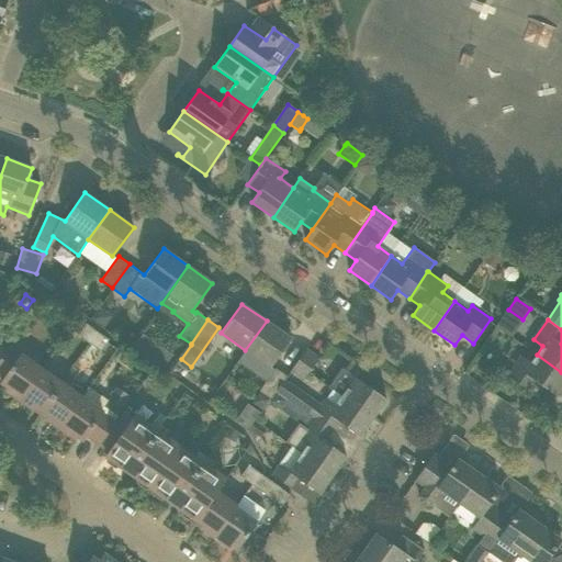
[(291,338),(267,321),(245,350),(237,361),(265,381),(257,391),(262,394),(257,402),(265,406),(276,392),(284,379),(287,375),(274,367),(273,369),(270,367),(291,338)]
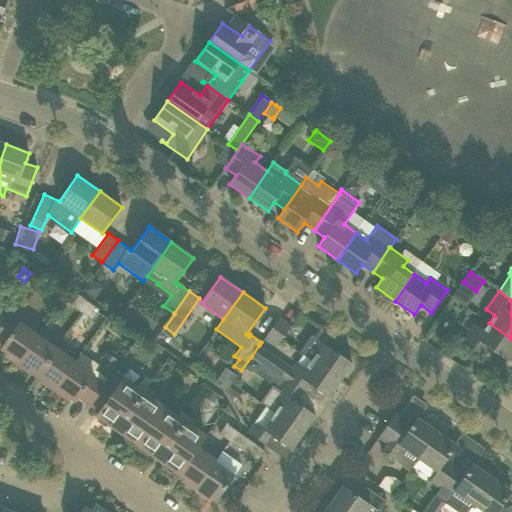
[(71,305),(81,312),(88,302),(79,295),(71,305)]
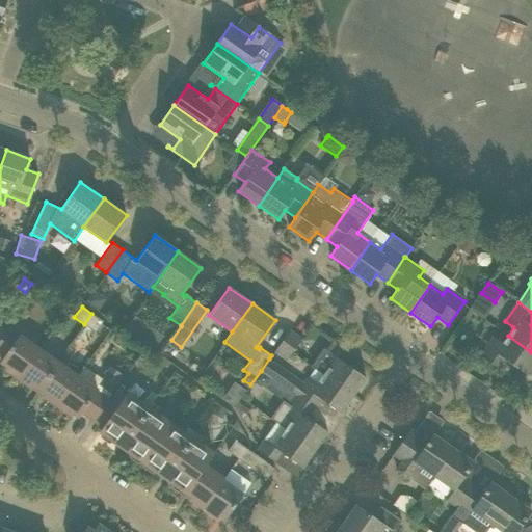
[(91,314),(84,324),(95,331),(103,321),(91,314)]
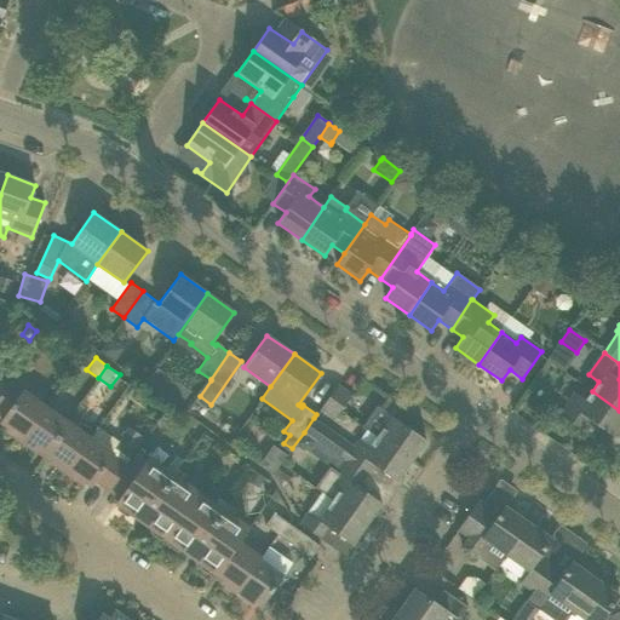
[(150,379),(162,388),(171,375),(159,367),(150,379)]
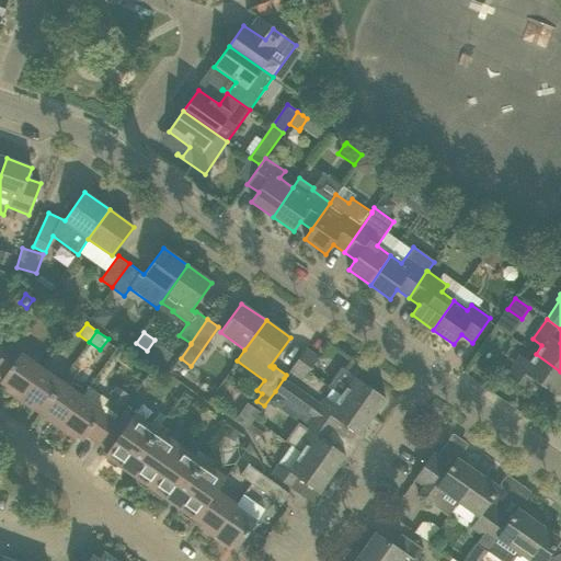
[(9,345),(0,358),(0,374),(4,377),(1,381),(8,386),(6,389),(20,399),(42,368),(9,345)]
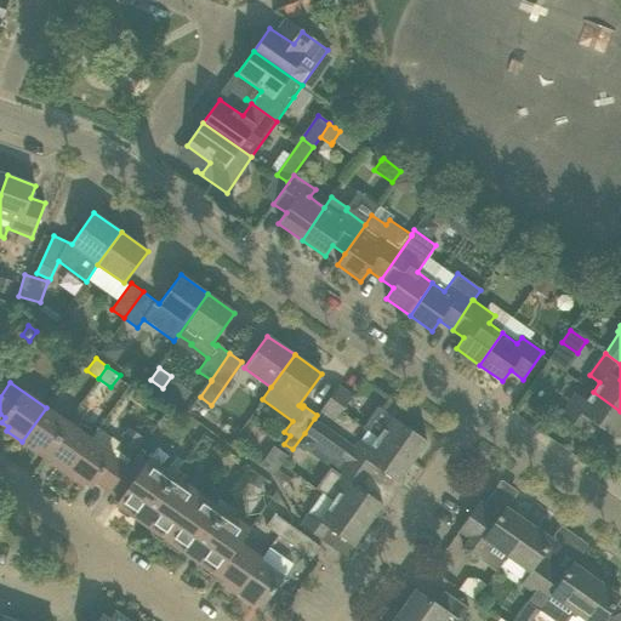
[(336,420),(339,415),(352,396),(339,386),(322,410),(336,420)]
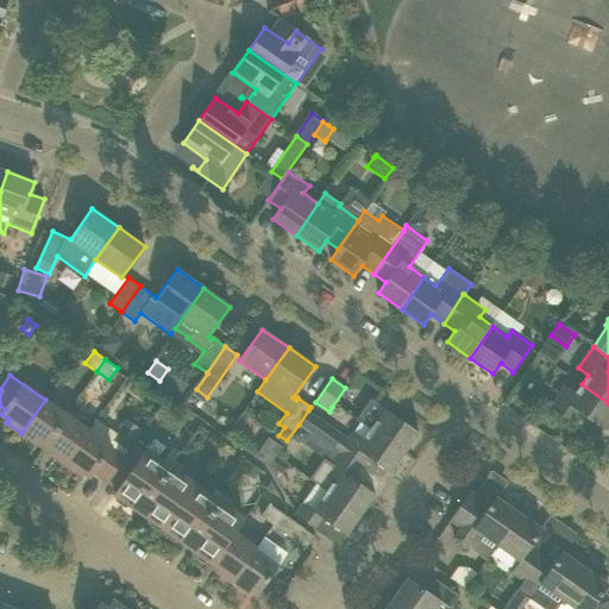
[(601,428),(608,416),(608,403),(582,384),(575,393),(565,385),(548,407),(572,424),(579,414),(601,428)]
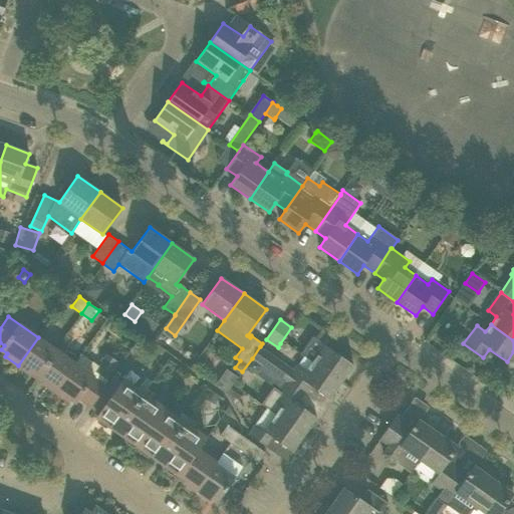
[(38,376),(56,350),(38,337),(18,365),(31,375),(33,372),(38,376)]
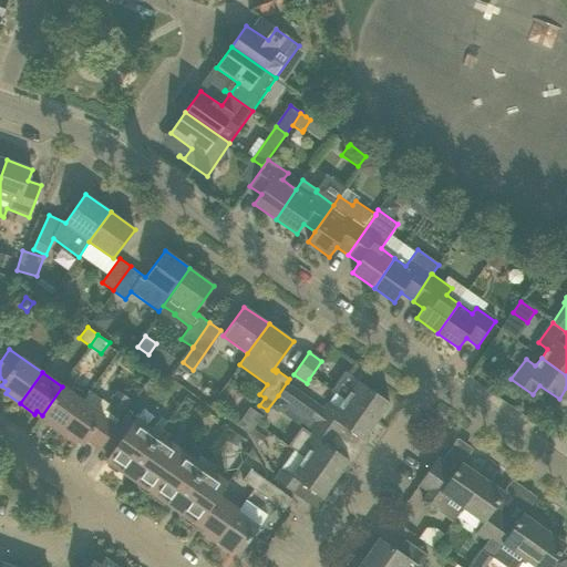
[(334,392),(344,400),(377,421),(390,402),(349,373),(342,382),(337,383),(333,388),(334,392)]
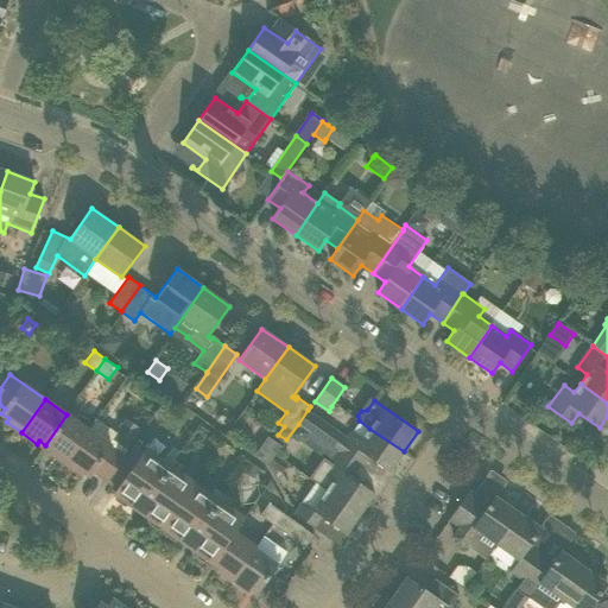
[(390,473),(404,451),(369,429),(362,438),(353,431),(348,438),(308,410),(298,424),(311,434),(337,453),(361,469),(369,458),(390,473)]
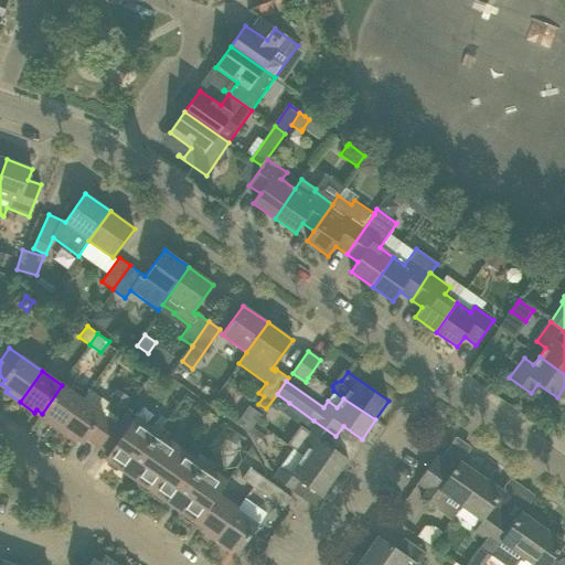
[(61,432),(83,401),(62,385),(42,414),(49,418),(46,422),(61,432)]
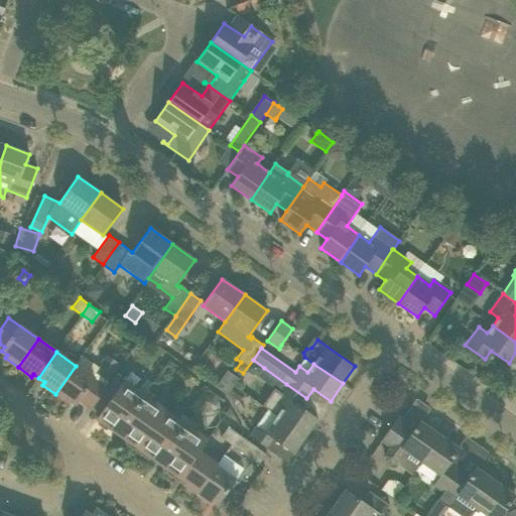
[(107,382),(119,365),(106,356),(94,373),(107,382)]
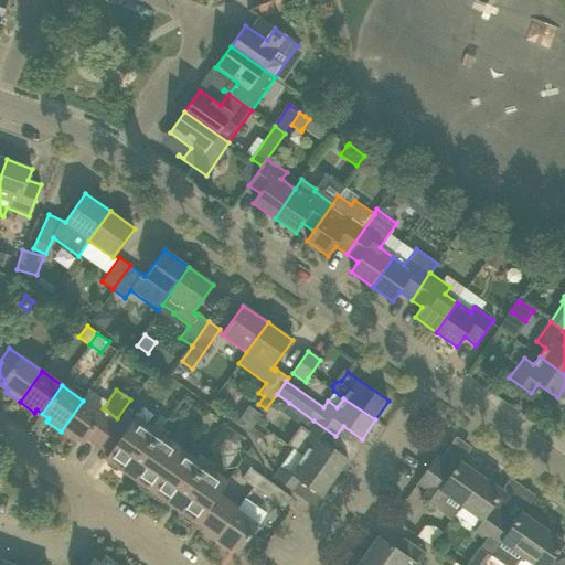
[(98,446),(115,423),(83,401),(61,432),(75,441),(77,438),(84,443),(87,438),(98,446)]
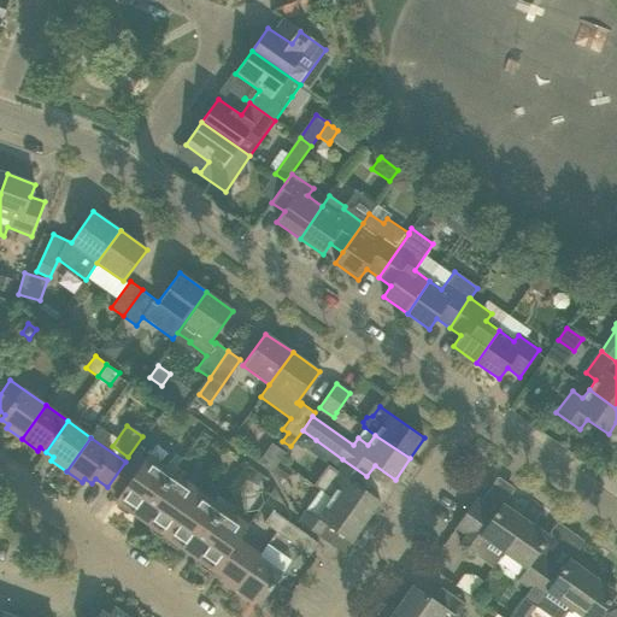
[(269,441),(258,463),(272,470),(283,450),(269,441)]
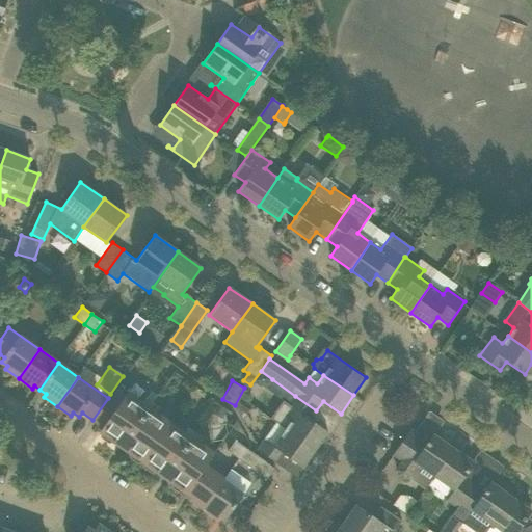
[(141,460),(143,461),(170,424),(156,414),(160,407),(145,397),(141,403),(127,393),(126,394),(116,388),(109,399),(108,398),(92,420),(103,427),(100,431),(102,433),(103,431),(114,440),(113,441),(131,453),(132,451),(142,459),(141,460)]
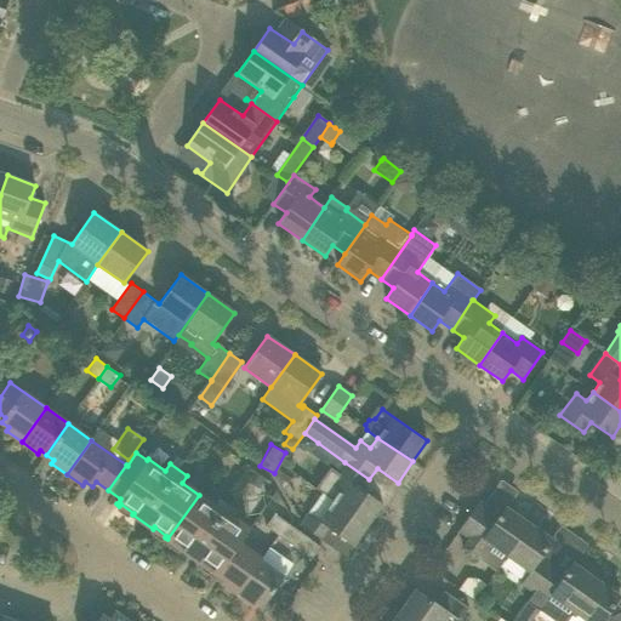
[(362,489),(369,479),(345,462),(337,472),(330,467),(315,489),(334,501),(368,525),(382,503),(362,489)]
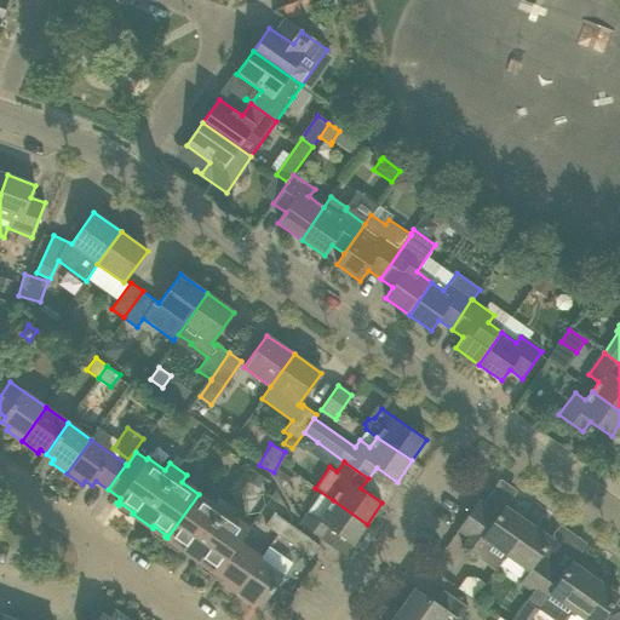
[(214,505),(199,494),(167,538),(168,539),(170,538),(183,546),(182,549),(201,562),(202,561),(217,570),(236,543),(237,544),(248,529),(231,518),(237,510),(219,498),(214,505)]
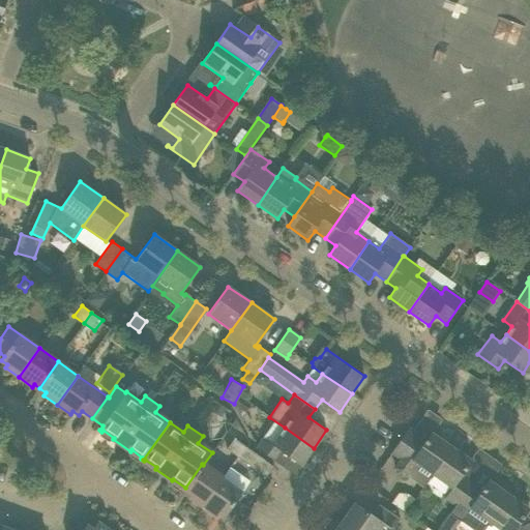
[(256,448),(277,463),(284,453),(301,466),(314,448),(285,428),(272,444),(263,438),(256,448)]
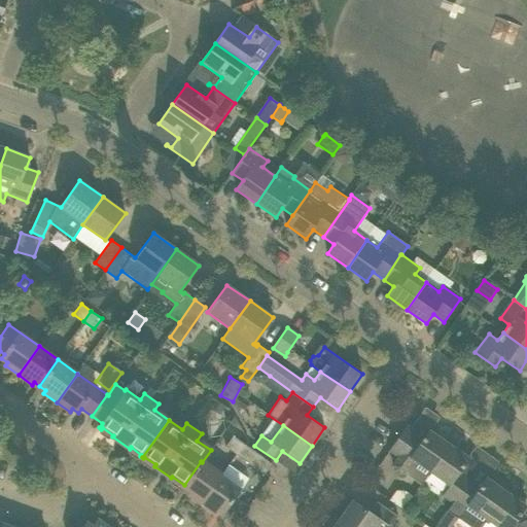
[(430,470),(449,444),(428,429),(423,437),(407,425),(389,450),(398,457),(392,464),(392,469),(401,477),(406,473),(421,484),(430,470)]
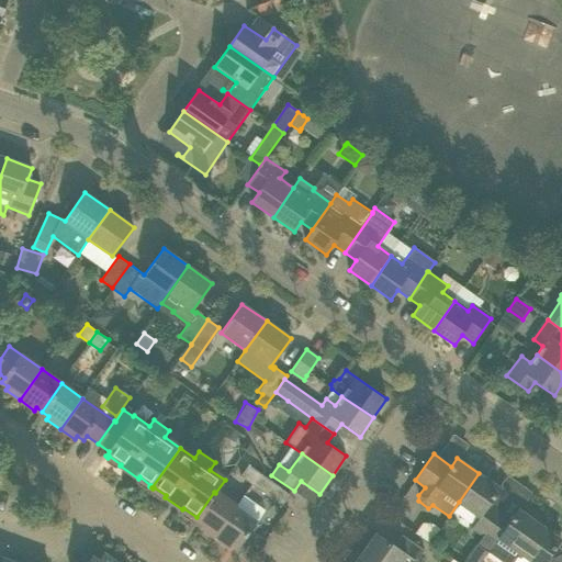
[(239,476),(251,485),(260,473),(248,464),(239,476)]
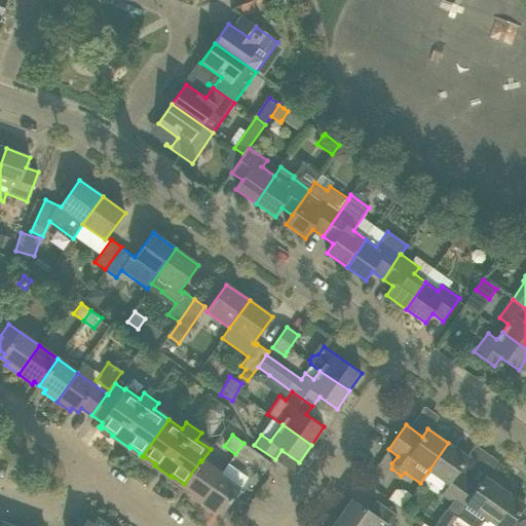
[(264,474),(272,463),(243,443),(235,454),(264,474)]
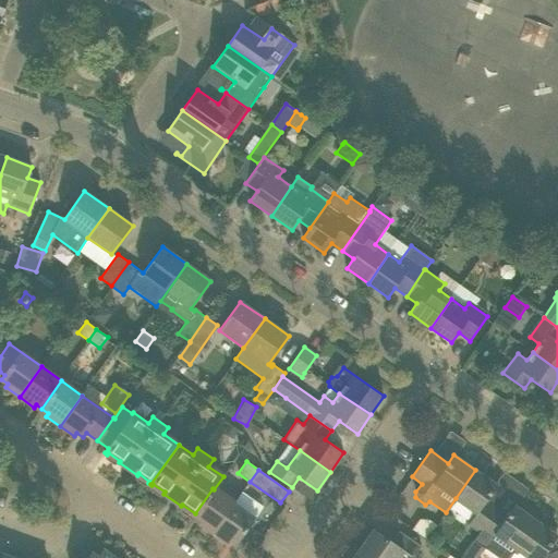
[(475,470),(456,498),(476,512),(468,524),(480,532),(498,506),(487,499),(497,485),(475,470)]
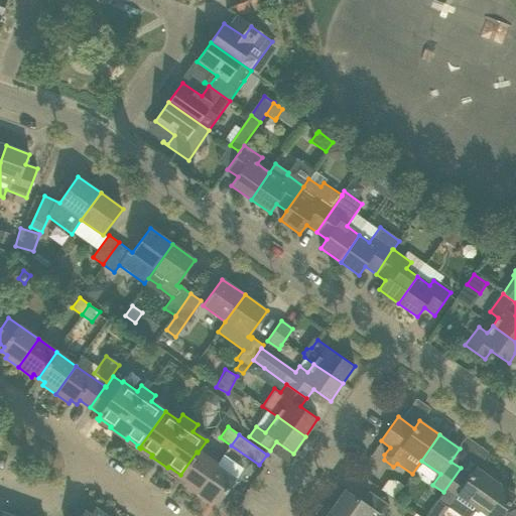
[(217,465),(198,453),(197,452),(180,475),(179,477),(186,481),(184,484),(198,493),(217,465)]
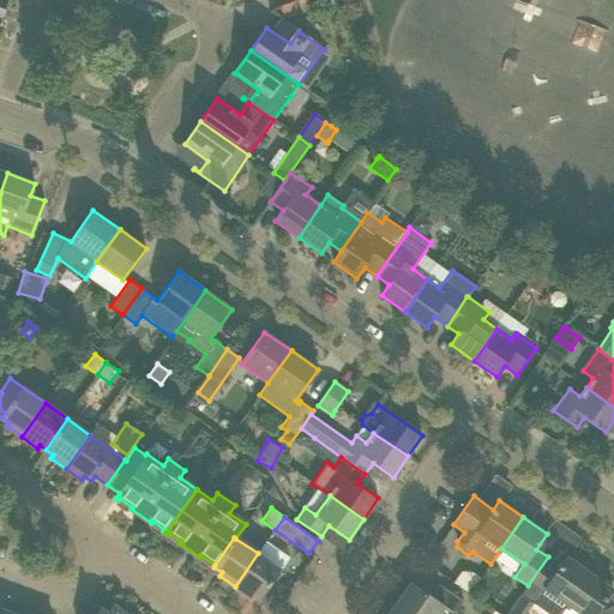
[(260,600),(281,570),(258,553),(235,587),(251,599),(253,595),(260,600)]
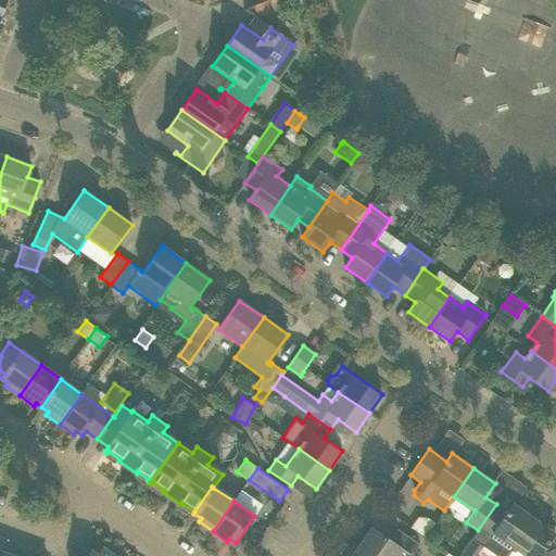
[(496,504),(478,530),(471,539),(495,555),(507,555),(514,547),(533,518),(513,504),(507,512),(496,504)]
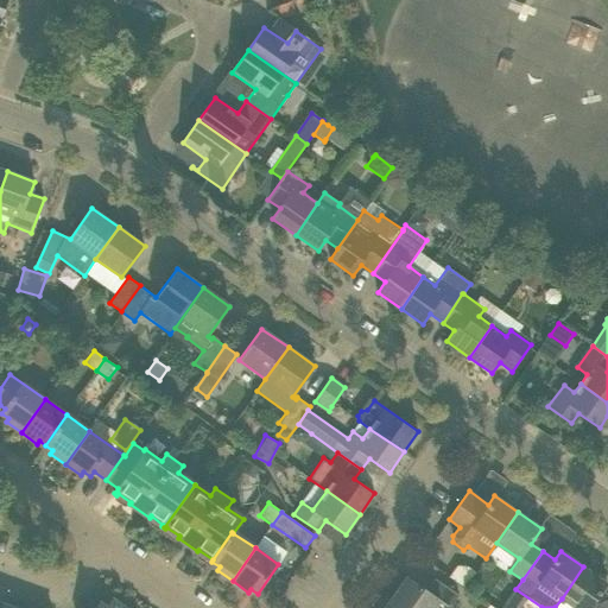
[(562,599),(574,607),(607,607),(607,595),(602,591),(607,583),(583,567),(562,599)]
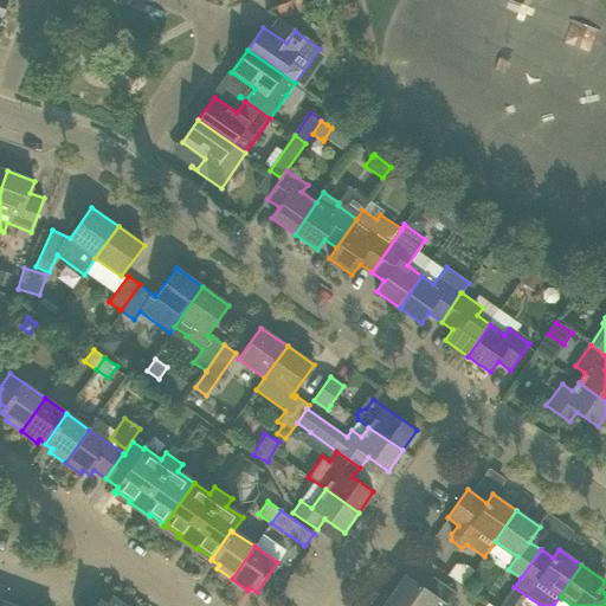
[(458,593),(433,577),(425,588),(406,574),(391,597),(404,605),(451,605),(450,605),(458,593)]
